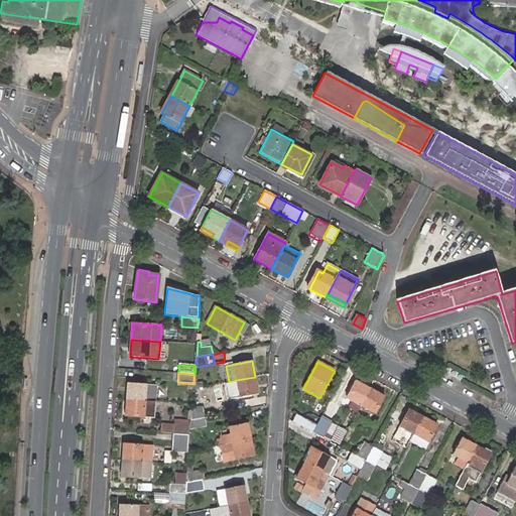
[(255,377),(237,380),(240,397),(258,393),(255,377)]
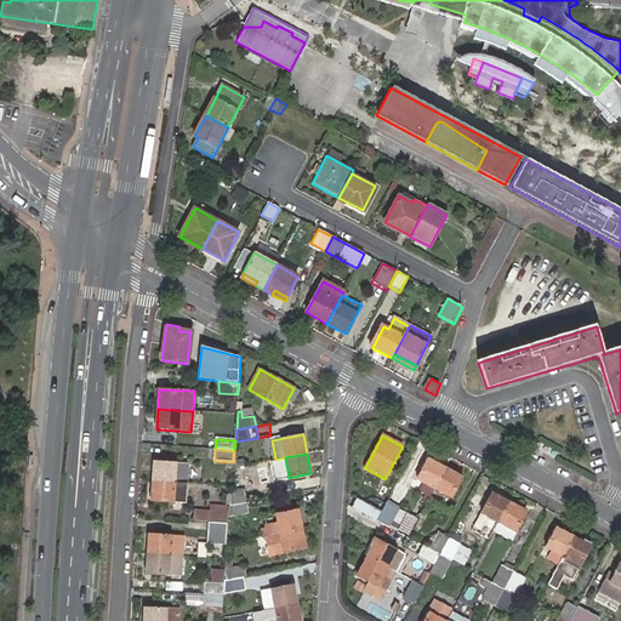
[(434,489),(445,469),(427,460),(417,479),(425,484),(420,494),(429,499),(434,489)]
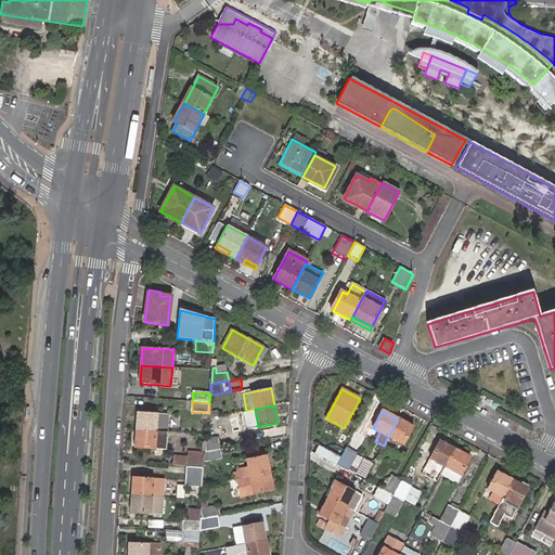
[(138,414),(138,429),(156,431),(157,415),(157,414),(138,414)]
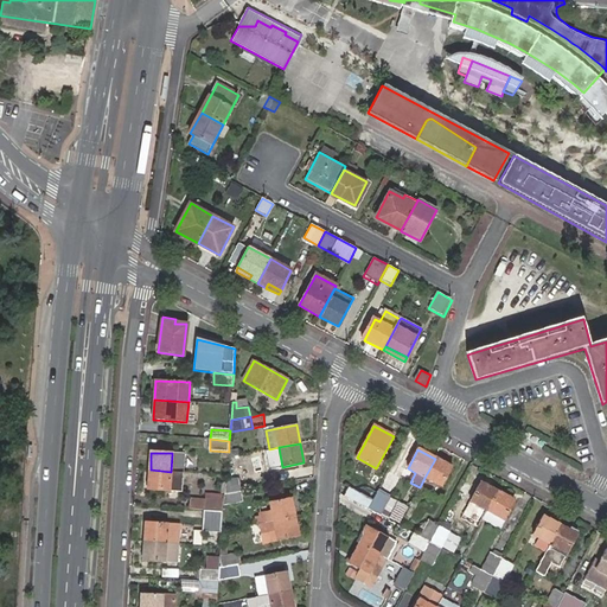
[(184,454),(172,454),(171,472),(183,472),(184,454)]
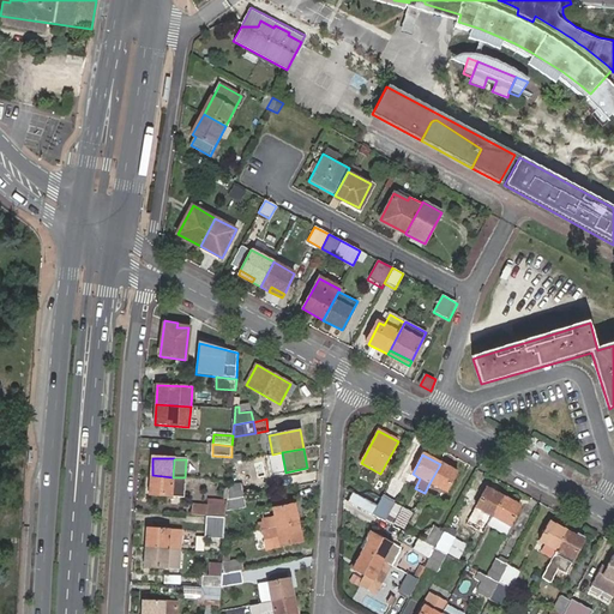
[(457,474),(440,464),(429,483),(447,493),(457,474)]
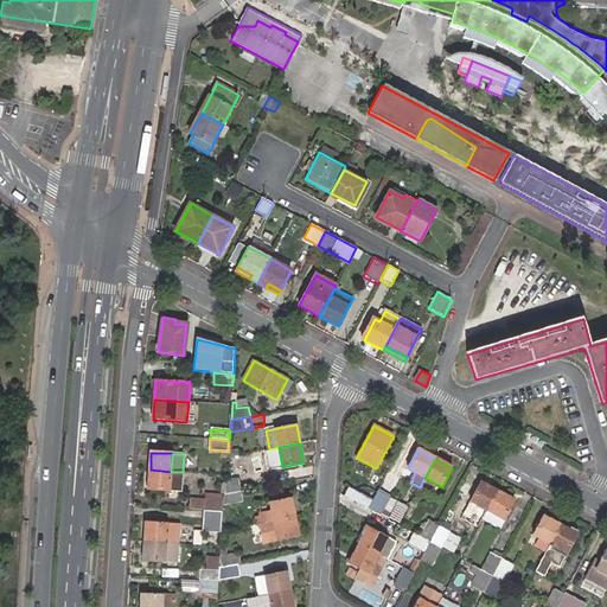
[(171,472),(151,470),(149,491),(184,493),(185,473),(183,472),(171,472)]
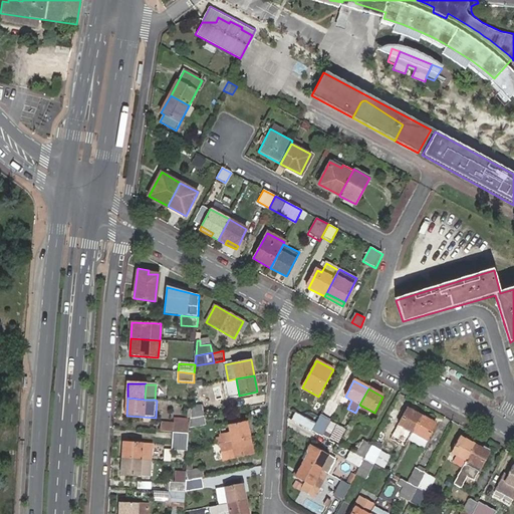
[(203,404),(192,406),(191,419),(205,416),(203,404)]
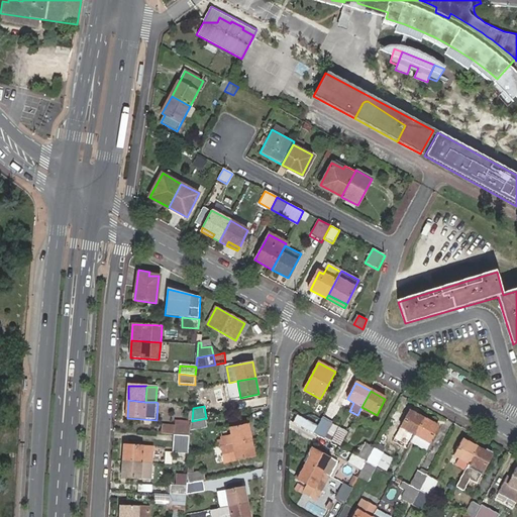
[(302,408),(298,414),(308,420),(311,413),(302,408)]
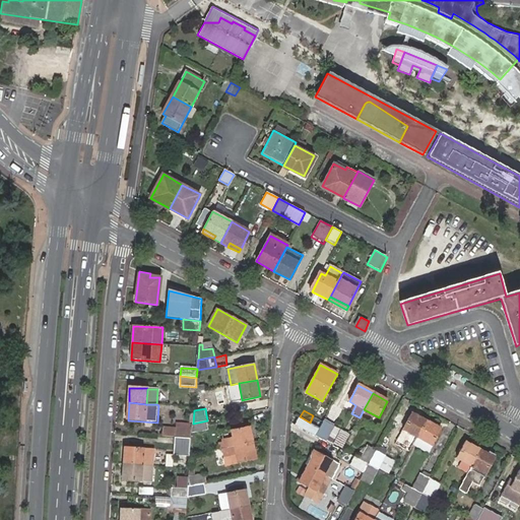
[(403,431),(418,438),(427,421),(412,413),(403,431)]
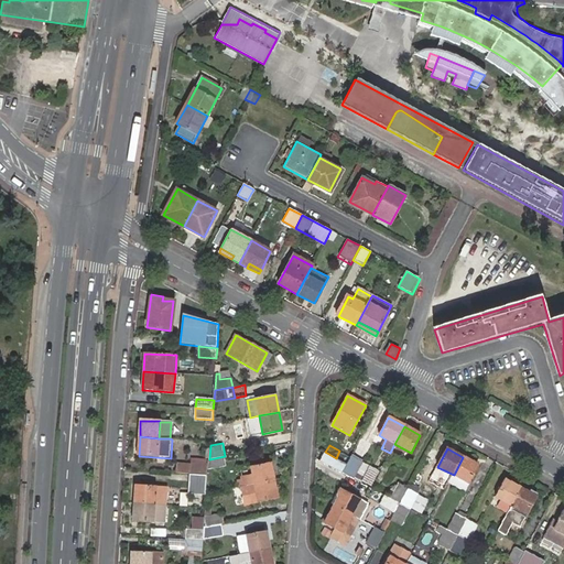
[(320,462),(343,474),(347,465),(336,458),(325,452),(320,462)]
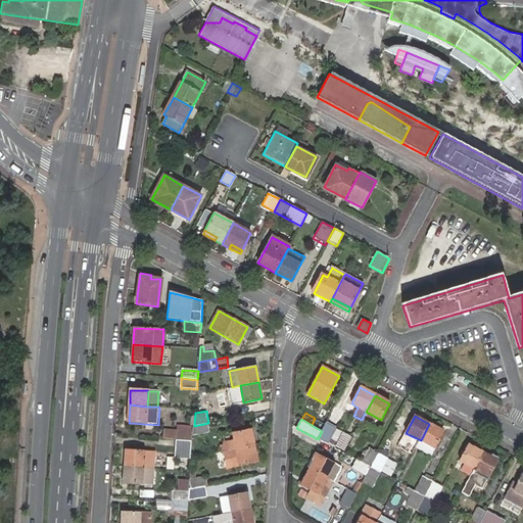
[(322,431),(318,439),(328,444),(336,427),(327,422),(322,431)]
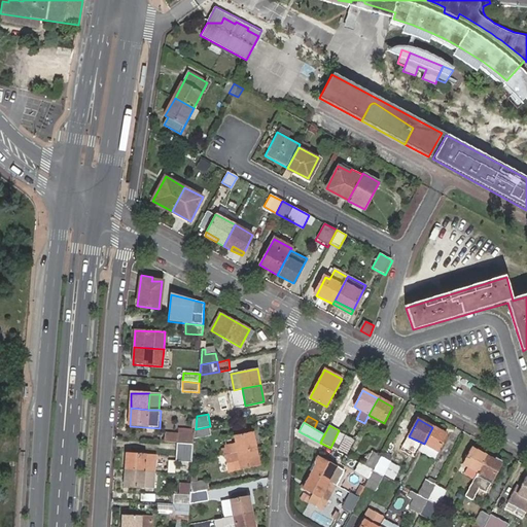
[(196,429),(196,435),(196,438),(211,435),(210,426),(196,429)]
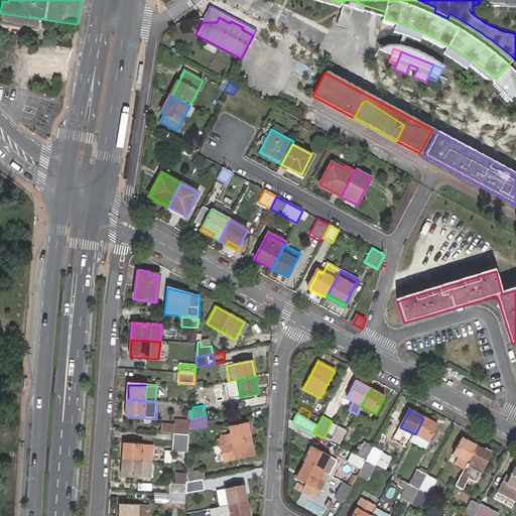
[(423,418),(415,434),(429,442),(437,426),(423,418)]
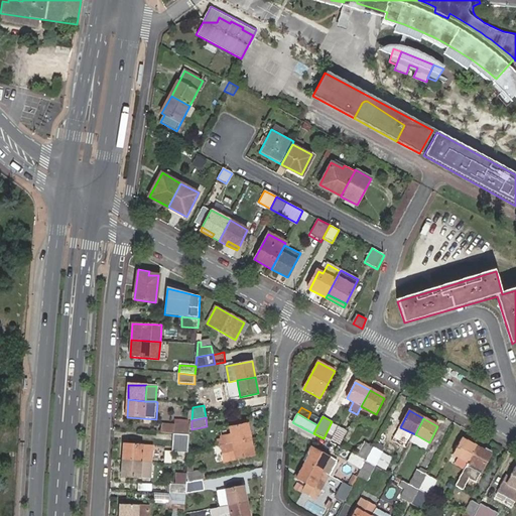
[(335,423),(332,421),(324,438),(326,439),(335,423)]
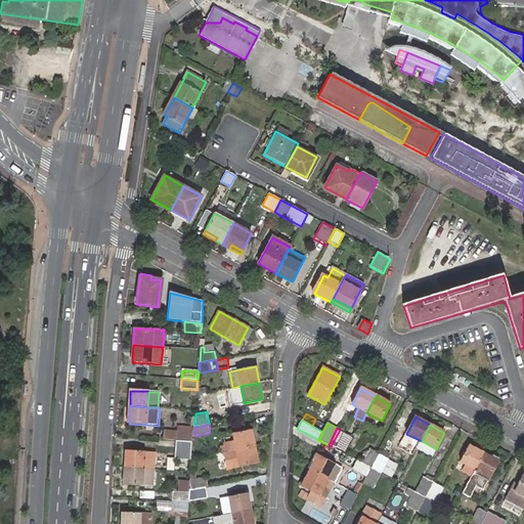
[(225,444),(227,452),(236,450),(255,446),(252,430),(234,434),(235,442),(225,444)]
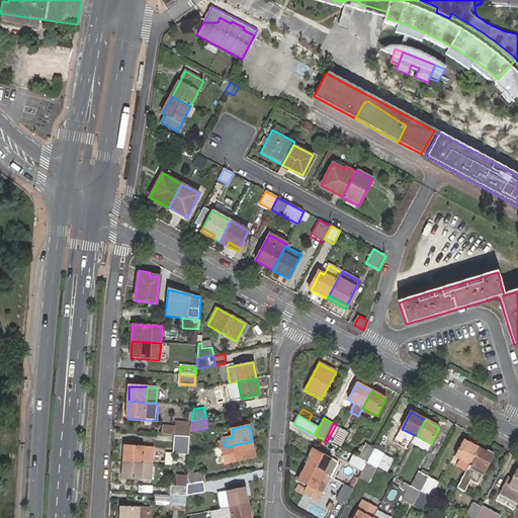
[(175,427),(175,436),(191,437),(192,431),(192,428),(175,427)]
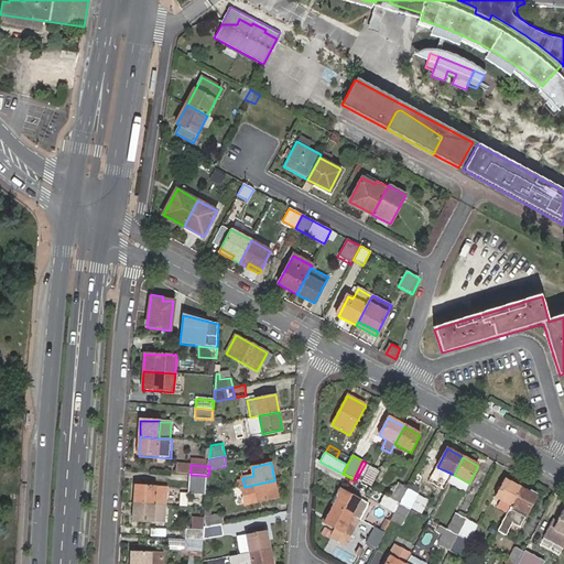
[(454,475),(437,467),(433,474),(449,483),(454,475)]
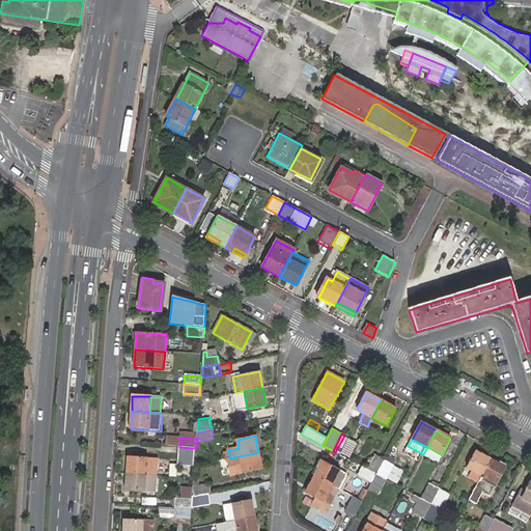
[(196,448),(179,447),(178,456),(196,458),(196,448)]
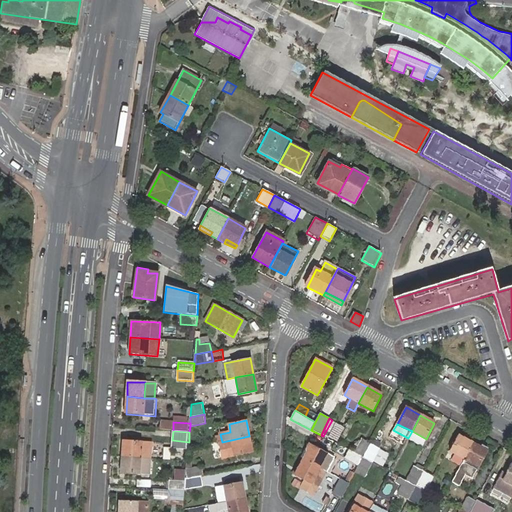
[(426,439),(412,431),(408,438),(422,446),(426,439)]
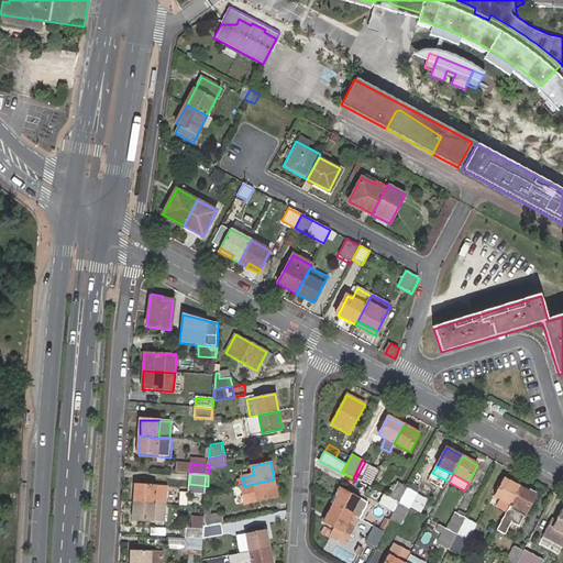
[(510,506),(519,487),(504,478),(494,497),(510,506)]
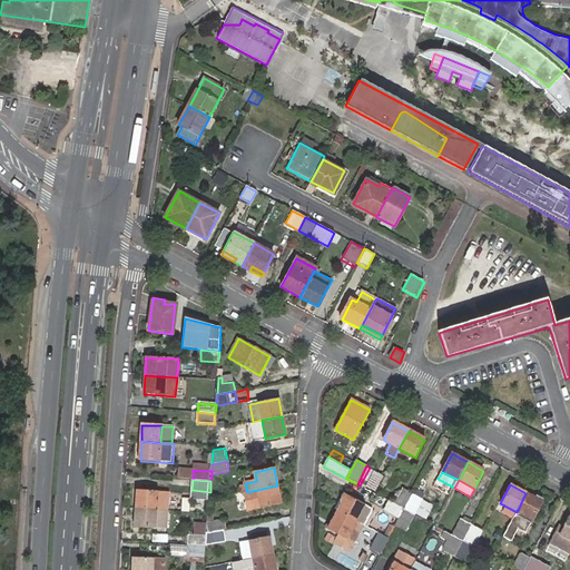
[(281,503),(277,485),(257,490),(261,508),(281,503)]
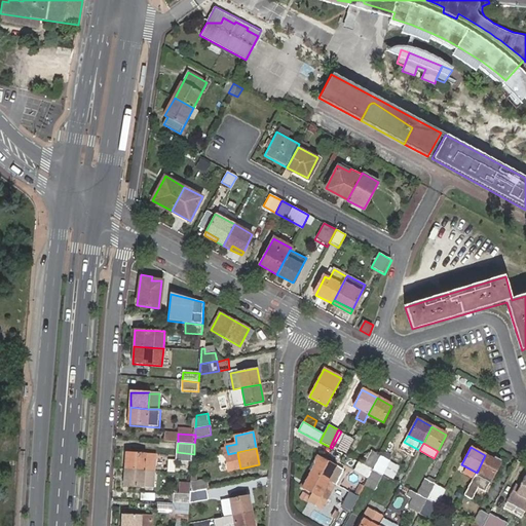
[(373,471),(381,455),(373,451),(365,466),(373,471)]
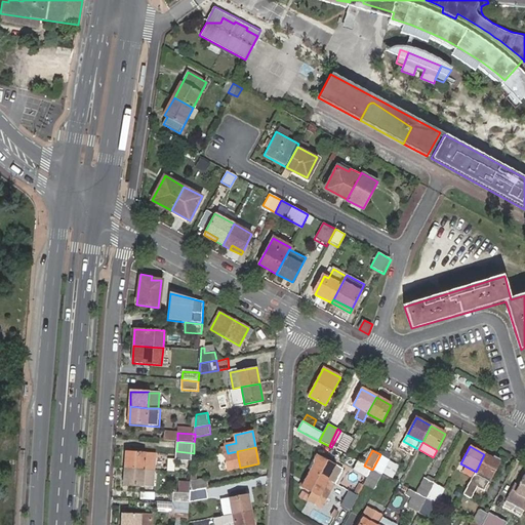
[(237,451),(228,453),(231,469),(240,468),(237,451)]
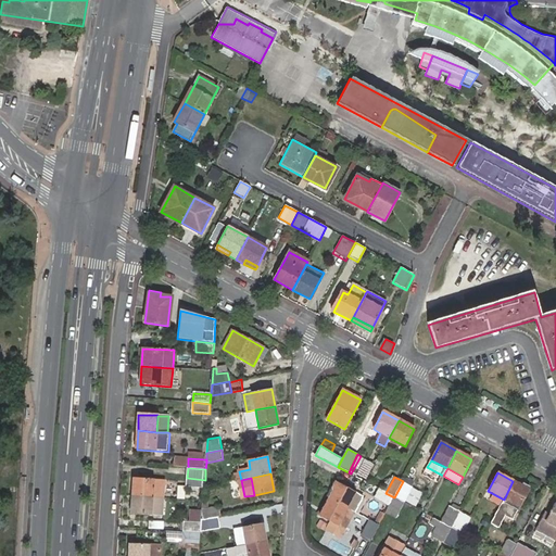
[(135,479),(134,496),(164,498),(165,481),(135,479)]
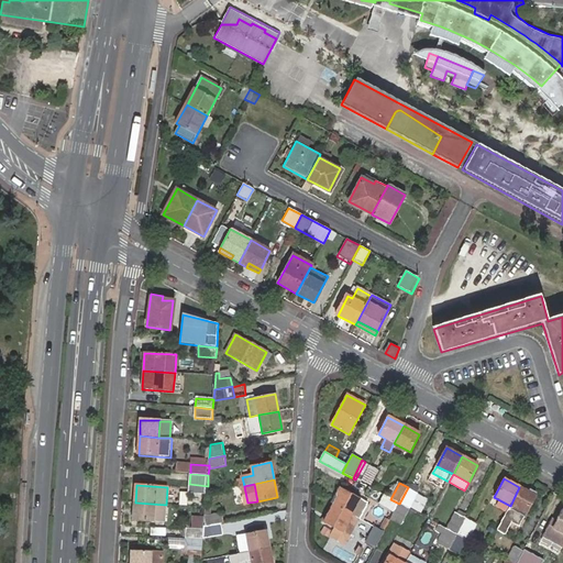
[(399,504),(409,508),(417,493),(408,487),(399,504)]
